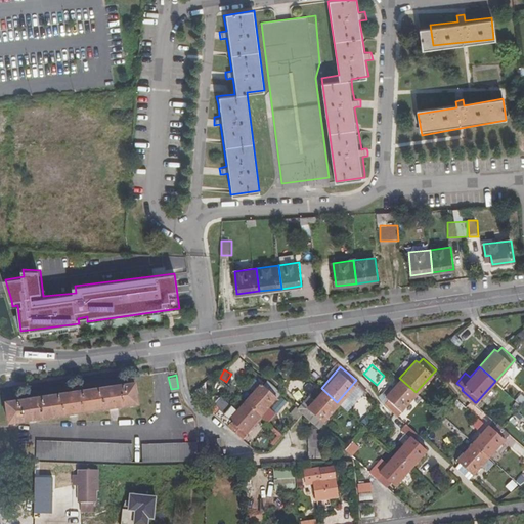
[(416,392),(399,378),(384,395),(380,391),(376,395),(384,405),(386,403),(396,412),(416,392)]
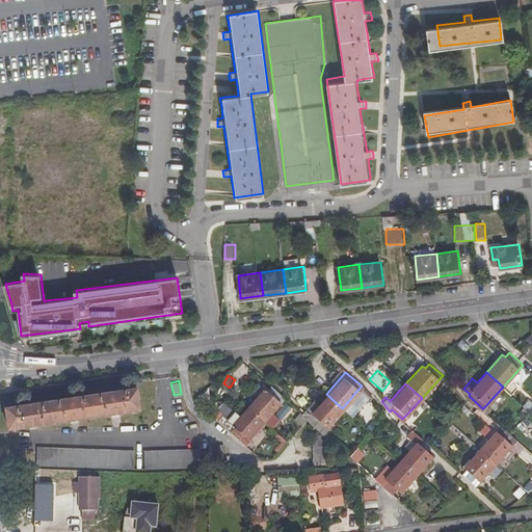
[(246,404),(263,419),(278,401),(265,389),(263,387),(246,404)]
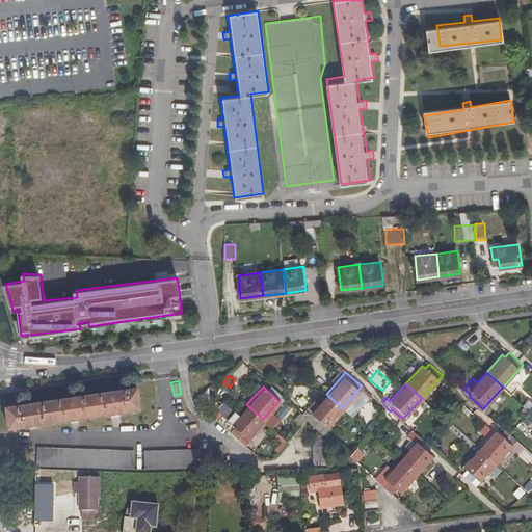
[(136,390),(4,408),(7,429),(96,417),(139,410),(136,390)]
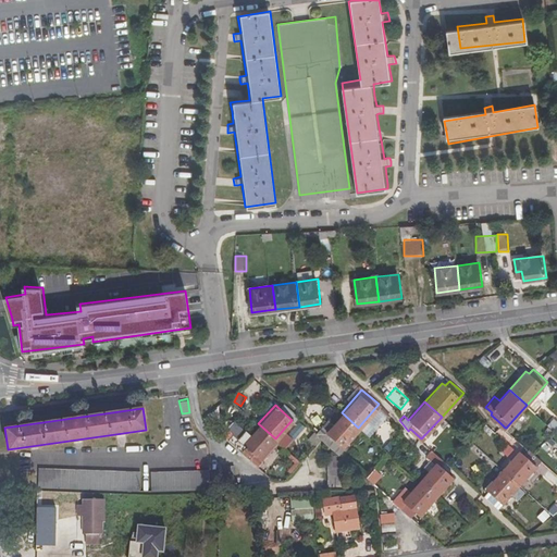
[(358,428),(342,412),(324,431),(342,446),(358,428)]
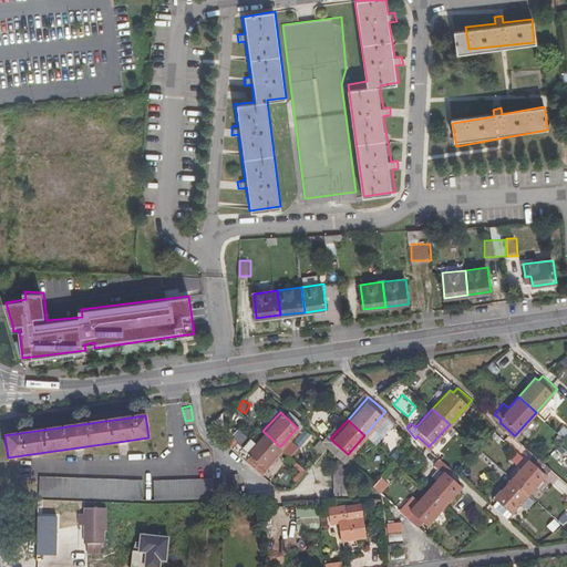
[(280,446),(263,431),(254,442),(248,436),(240,444),(235,441),(230,445),(244,457),(248,453),(249,454),(263,466),(280,446)]
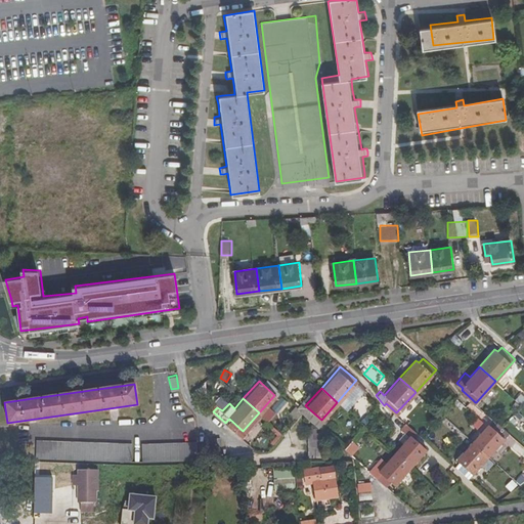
[(396,412),(386,403),(384,405),(394,415),(396,412)]
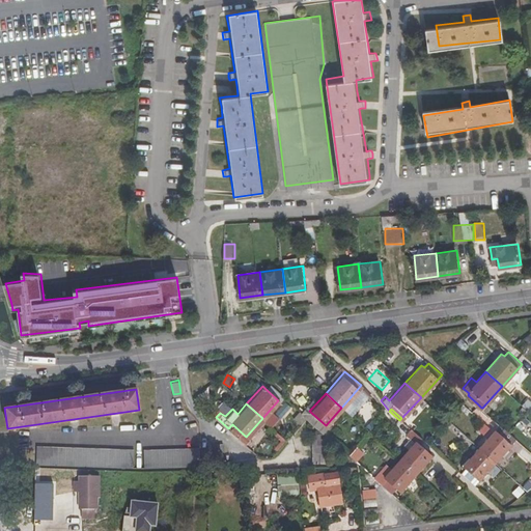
[(477,448),(494,463),(509,445),(494,430),(477,448)]
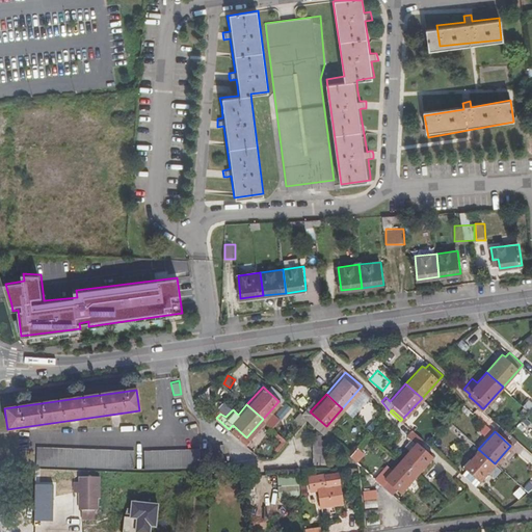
[(278,434),(268,443),(277,453),(287,445),(278,434)]
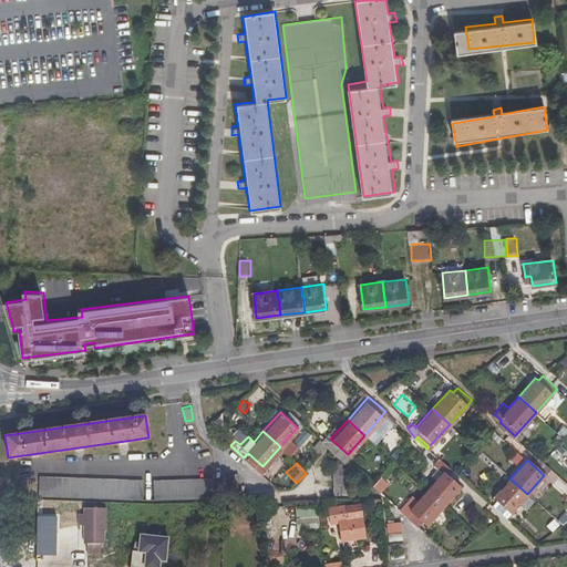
[(334,471),(337,494),(350,493),(350,483),(349,482),(348,470),(334,471)]
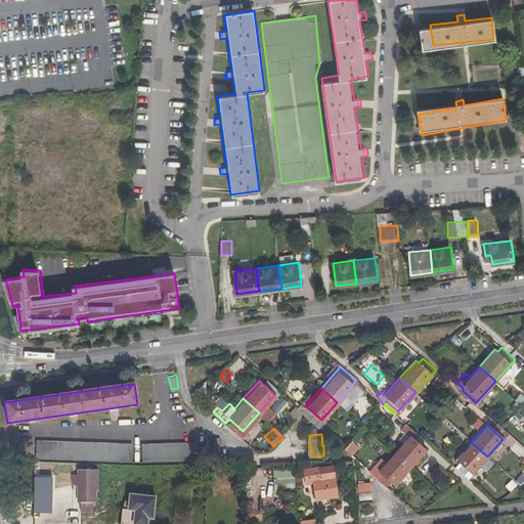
[(393,452),(408,467),(424,449),(408,435),(393,452)]
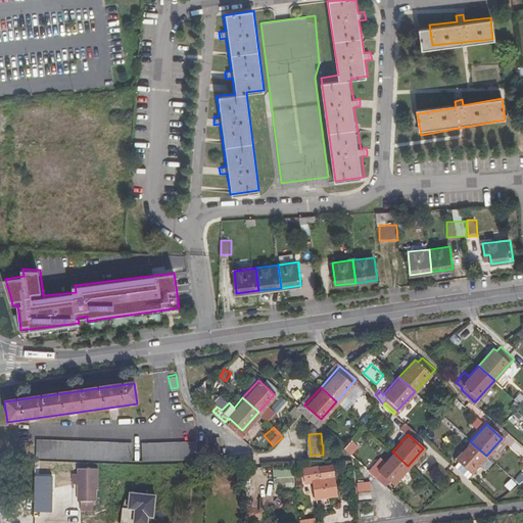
[(342,446),(348,453),(355,444),(349,438),(342,446)]
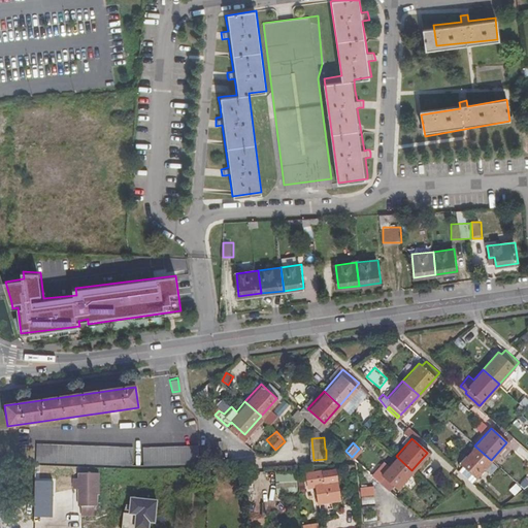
[(39,462),(132,465),(133,448),(36,444),(35,462),(39,462)]
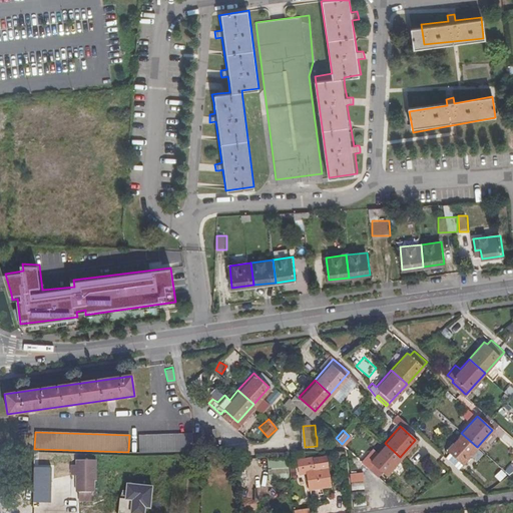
[(139,435),(140,452),(193,450),(193,435),(193,432),(139,435)]
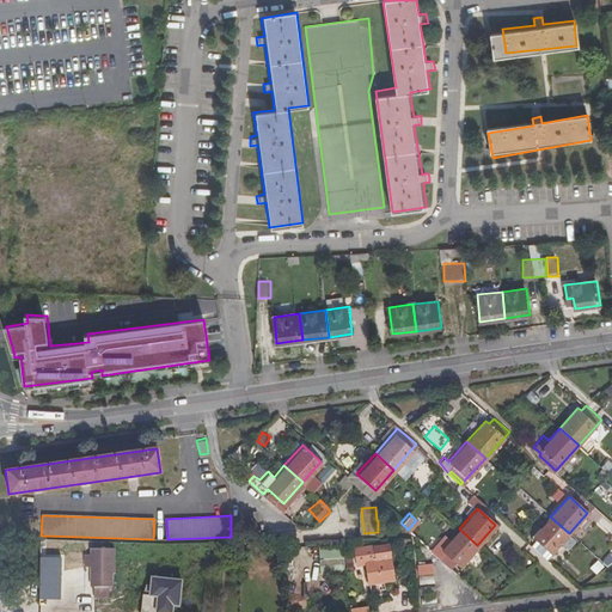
[(569,533),(550,516),(532,537),(534,539),(551,554),(569,533)]
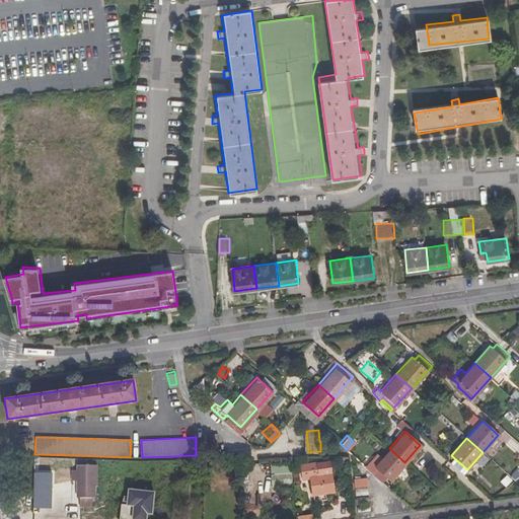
[(204,452),(204,440),(196,440),(196,455),(204,454),(204,452)]
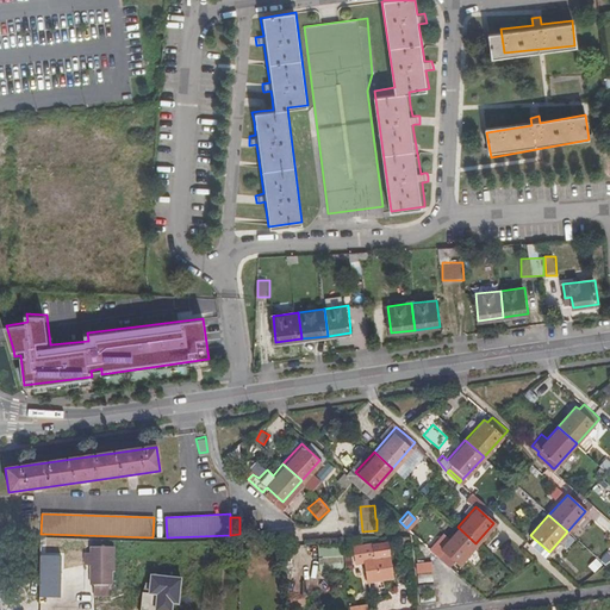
[(475,543),(458,527),(446,540),(440,548),(453,559),(458,564),(475,543)]
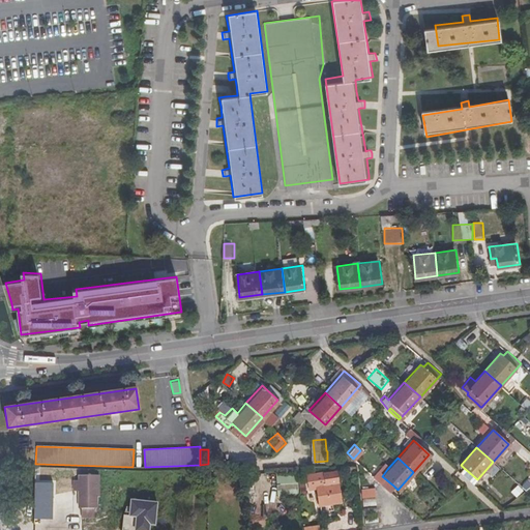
[(382,476),(387,469),(383,465),(373,476),(388,491),(393,486),(382,476)]
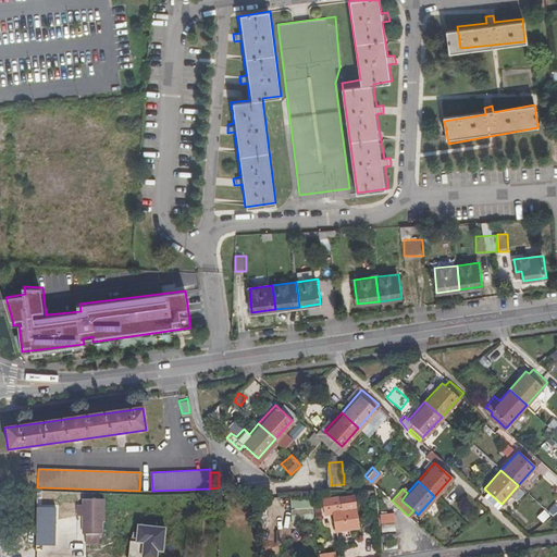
[(83,496),(82,504),(82,515),(81,532),(84,532),(97,532),(99,532),(100,520),(100,507),(102,507),(103,498),(83,496)]
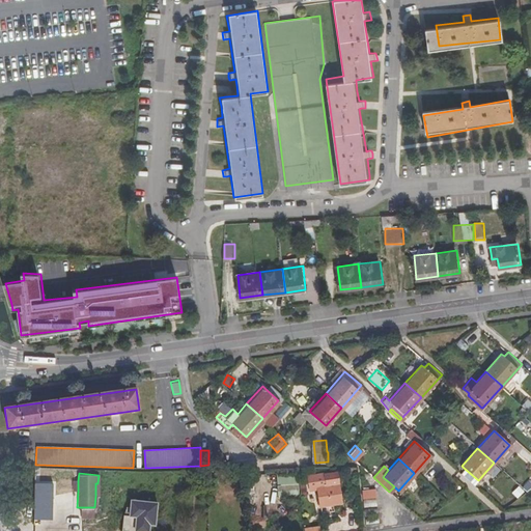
[(53,484),(35,483),(34,520),(53,521),(53,484)]
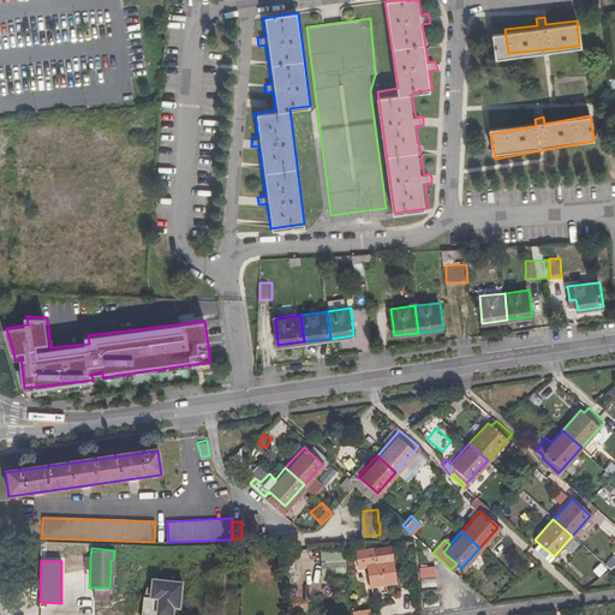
[(393,562),(369,565),(370,585),(395,581),(393,562)]
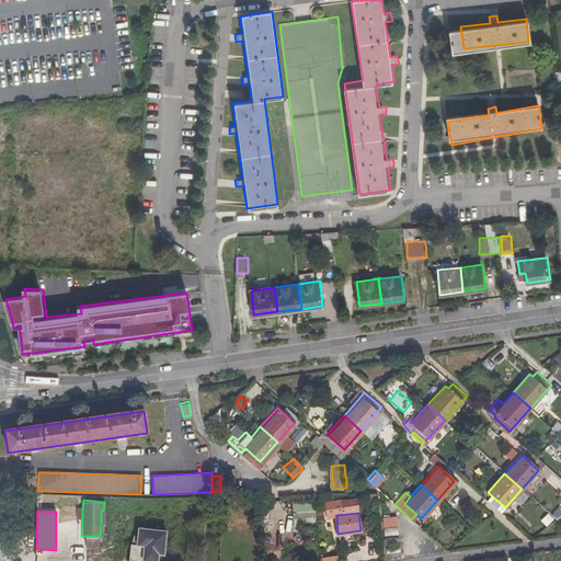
[(547,514),(539,521),(545,527),(552,521),(547,514)]
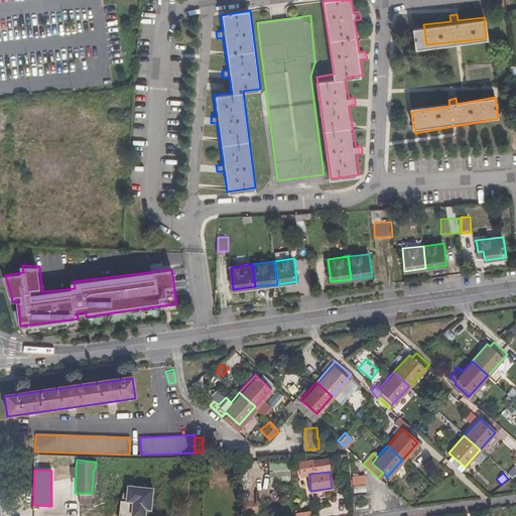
[(364,476),(352,477),(352,485),(365,483),(364,476)]
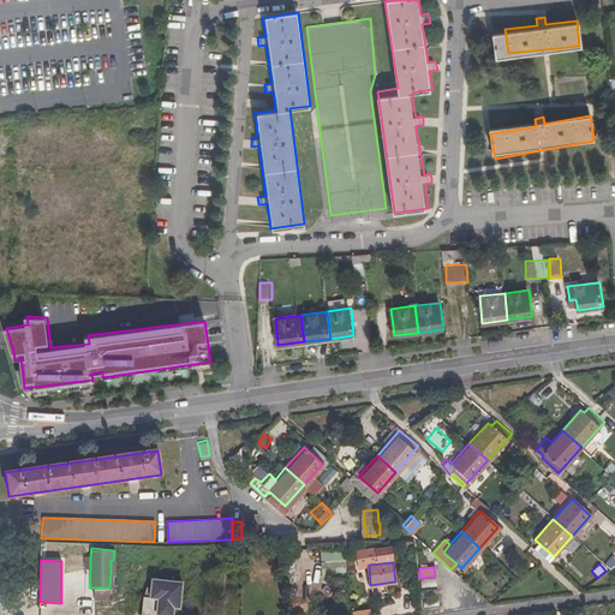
[(81,573),(63,573),(63,593),(82,592),(81,573)]
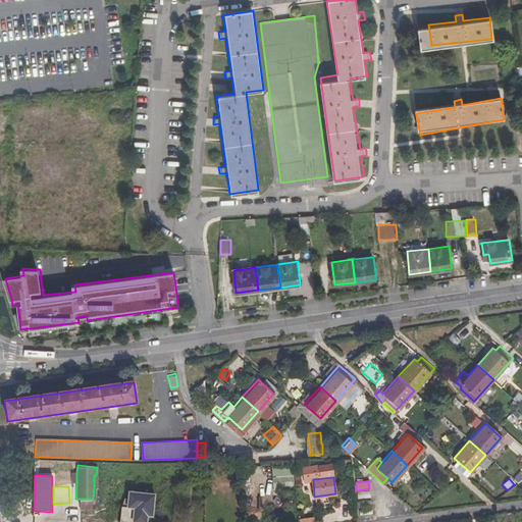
[(155,493),(128,491),(127,509),(134,509),(133,521),(148,521),(149,517),(154,517),(155,493)]
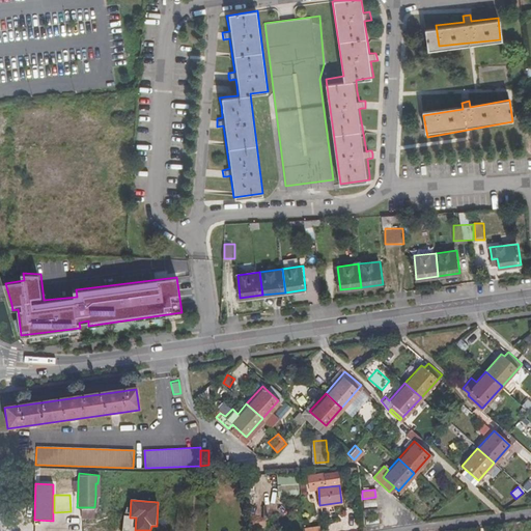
[(79,516),(92,516),(92,507),(80,507),(79,516)]
